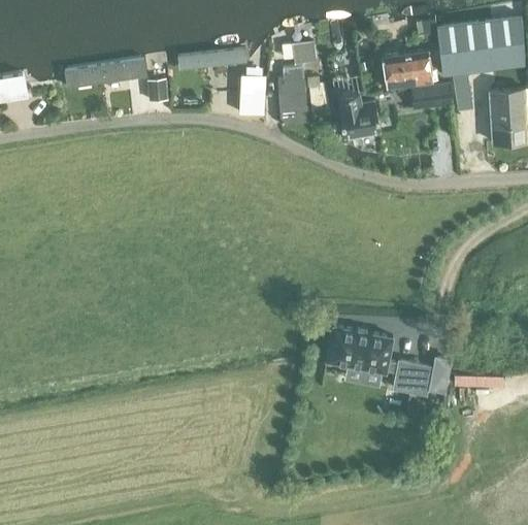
[(523,17),(436,27),(436,37),(441,76),(453,74),(457,110),(472,108),(467,73),(527,65),(523,17)]
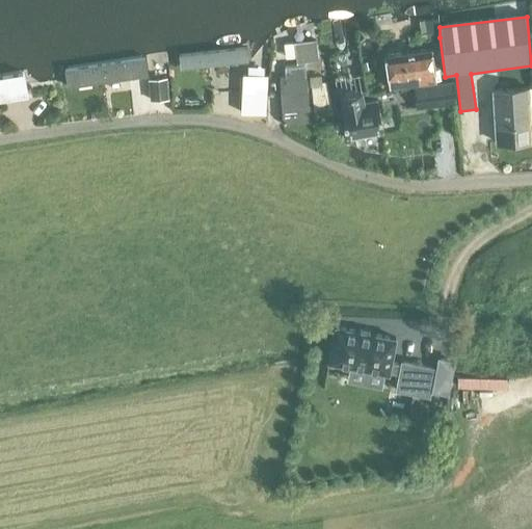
[(423,32),(436,31),(434,18),(421,20),(423,32)]
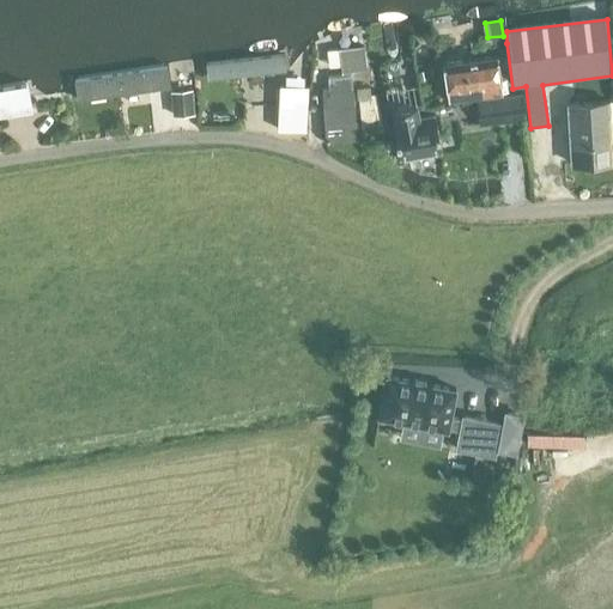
[(339,52),(327,53),(329,69),(340,68),(341,75),(366,72),(363,48),(339,52)]
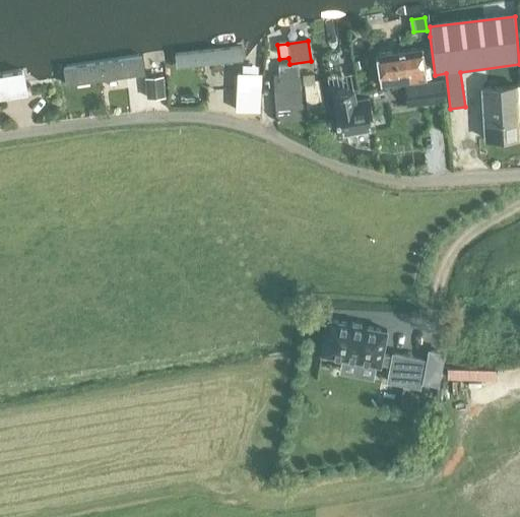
[(173,54),(175,73),(242,65),(239,46),(173,54)]
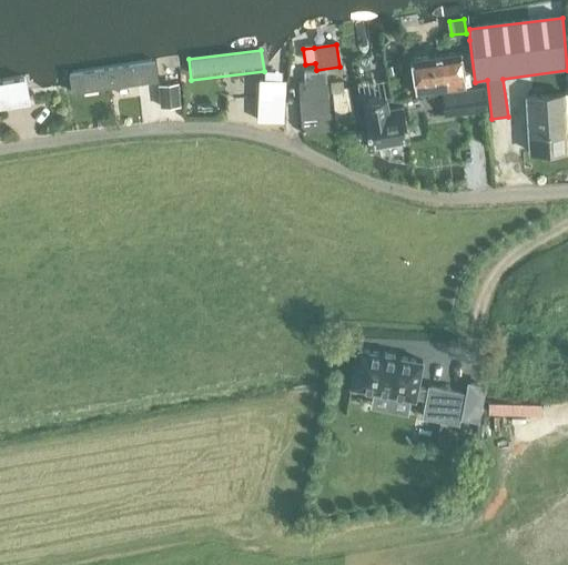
[(460,57),(411,63),(415,98),(442,94),(465,91),(460,57)]
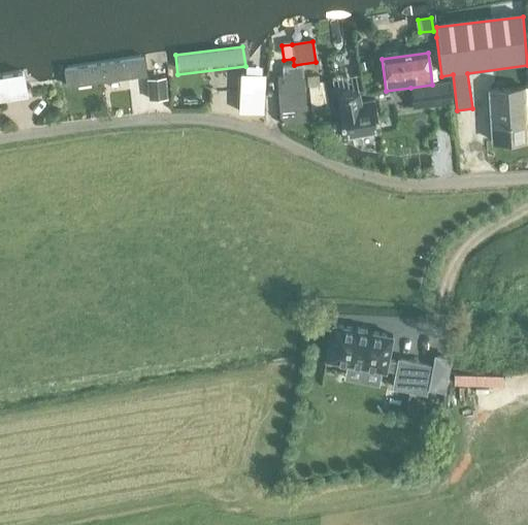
[(65,67),(68,91),(145,79),(142,55),(65,67)]
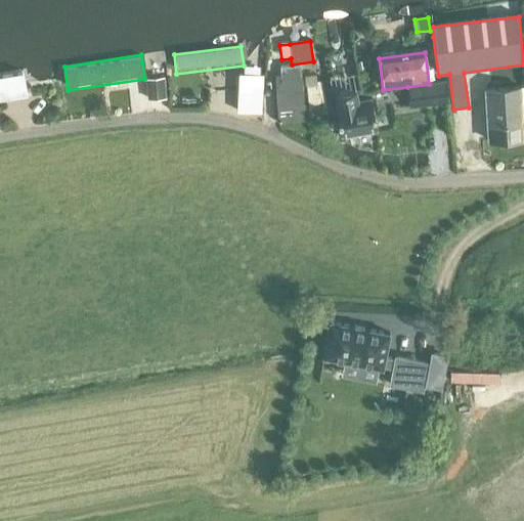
[(304,124),(301,80),(301,69),(279,70),(280,81),(274,81),(277,126),(304,124)]
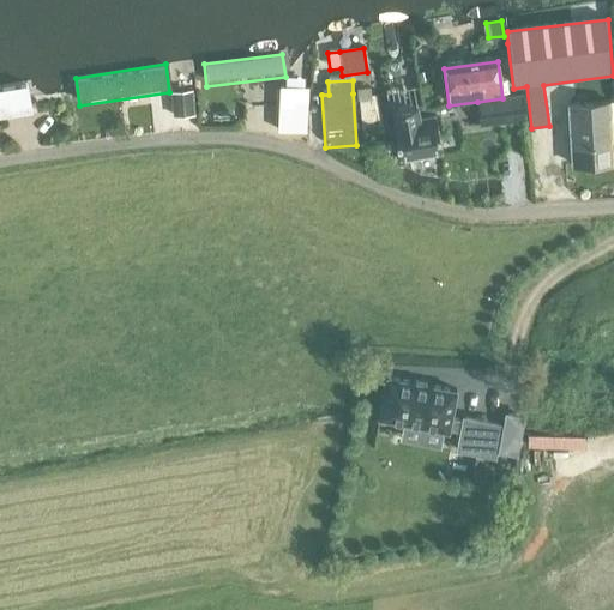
[(0,89),(0,120),(37,114),(32,84),(0,89)]
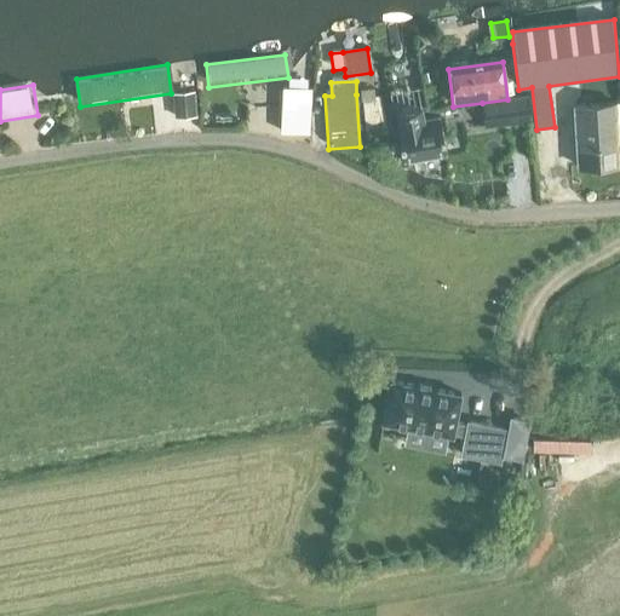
[(283,90),(281,133),(309,136),(313,91),(283,90)]
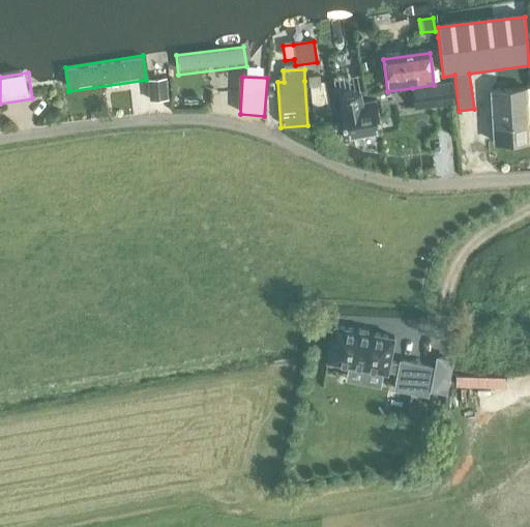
[(167,99),(165,79),(148,81),(150,103),(167,99)]
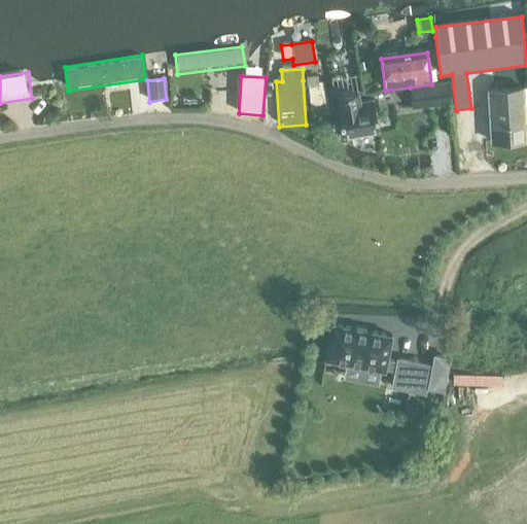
[(410,88),(412,110),(451,105),(448,82),(431,84),(410,88)]
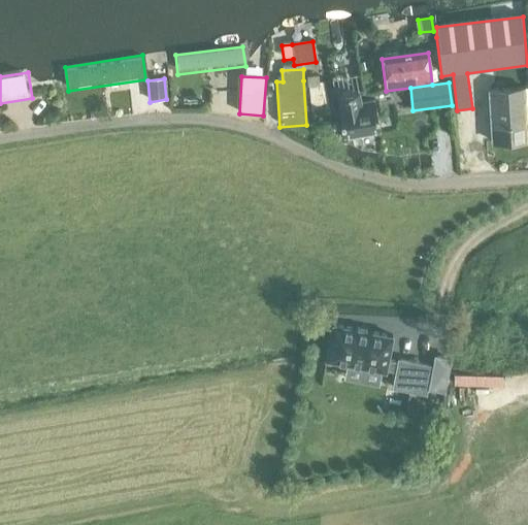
[(491,145),(527,142),(527,121),(526,89),(488,91),(491,145)]
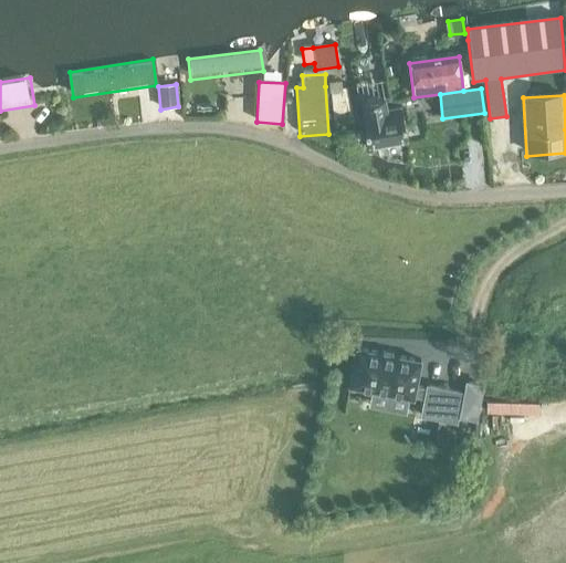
[(401,106),(400,106),(387,110),(385,100),(359,104),(368,148),(407,141),(401,106)]
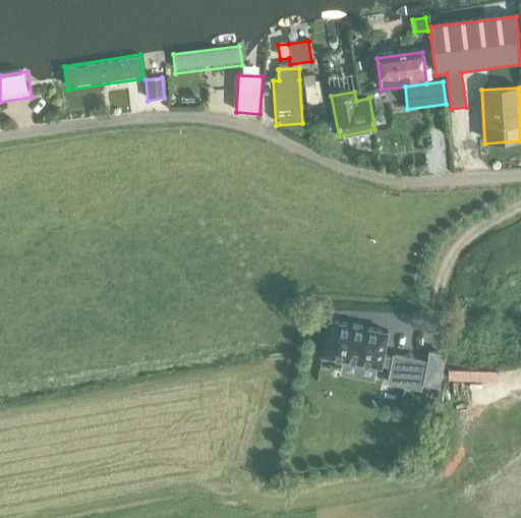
[(388,333),(328,322),(321,356),(381,367),(388,333)]
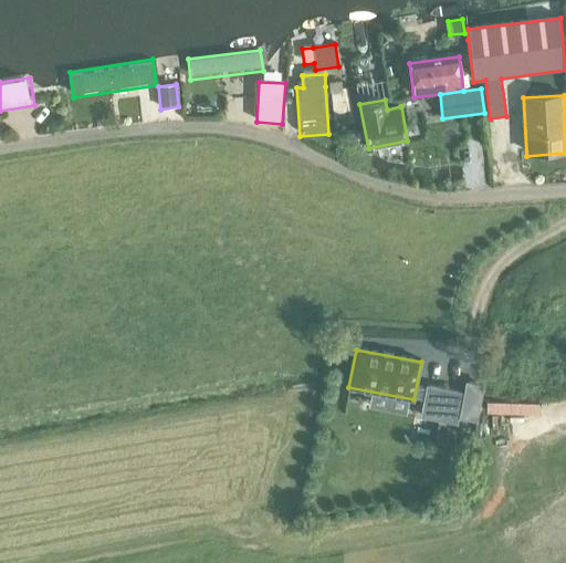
[(416,387),(415,397),(423,398),(420,418),(457,425),(463,393),(426,385),(426,388),(416,387)]
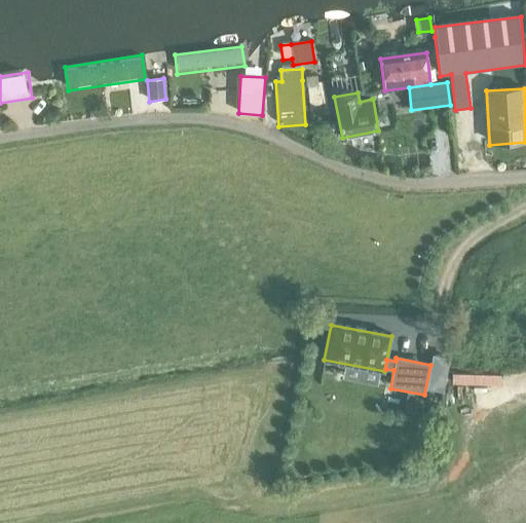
[(502,382),(502,373),(455,371),(454,380),(502,382)]
